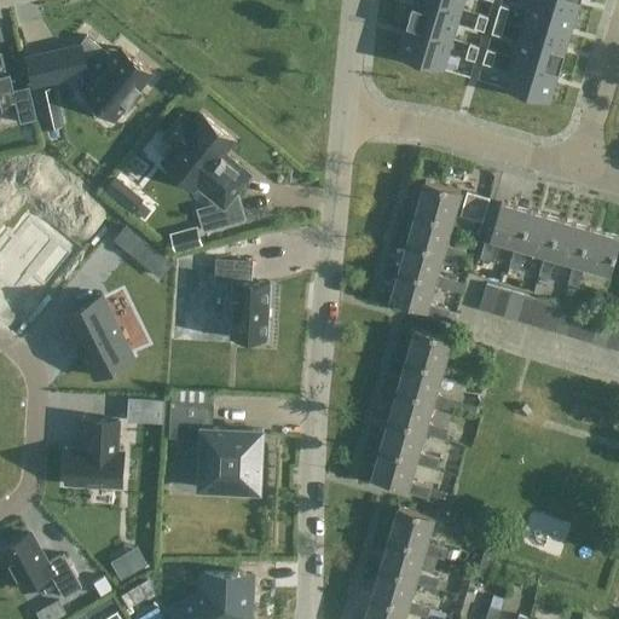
[(453,39),(462,9),(433,0),(414,0),(414,3),(412,7),(408,25),(453,39)]
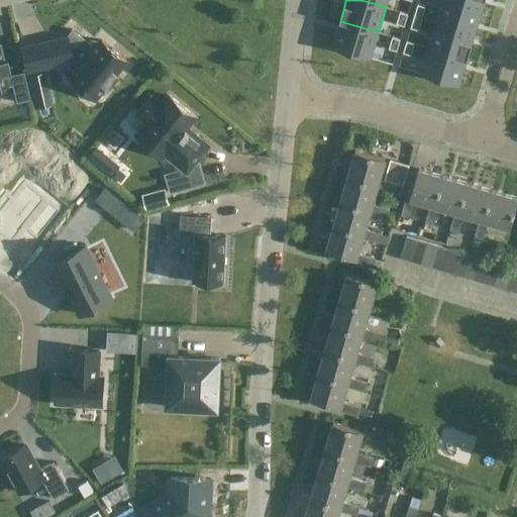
[(478,24),(482,9),(452,0),(442,0),(436,22),(475,34),(477,28),(478,24)]
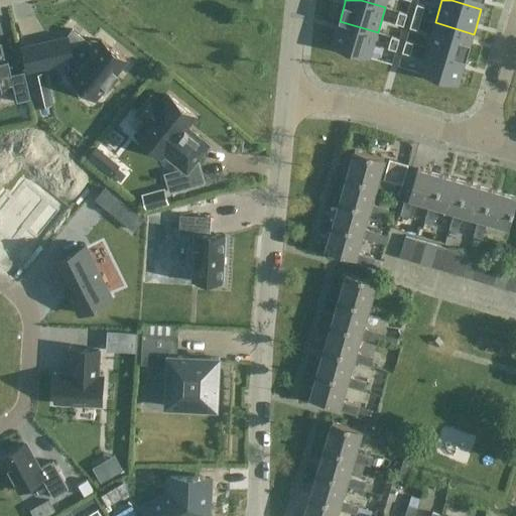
[(484,0),(452,0),(481,9),(483,3),(484,0)]
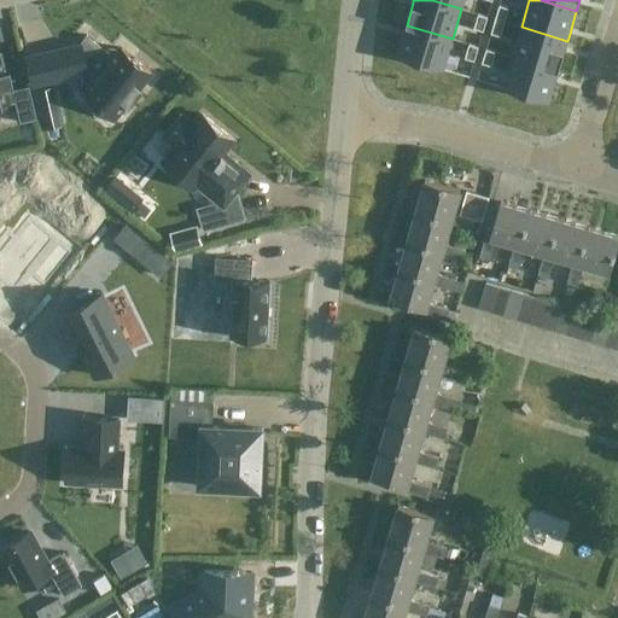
[(500,5),(495,19),(505,22),(509,7),(500,5)]
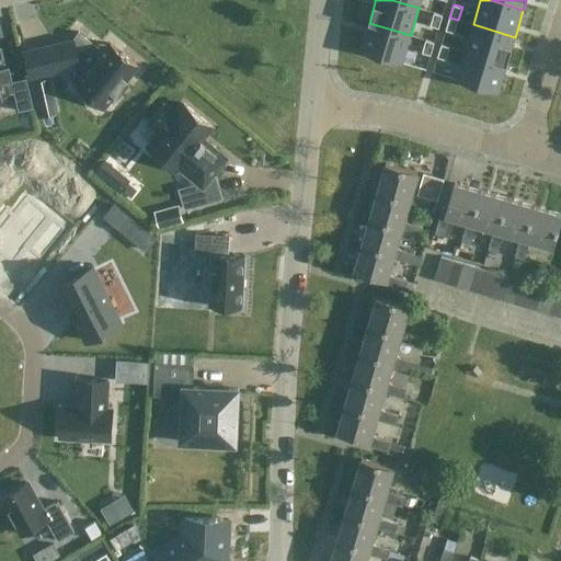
[(435,13),(431,25),(438,27),(443,15),(435,13)]
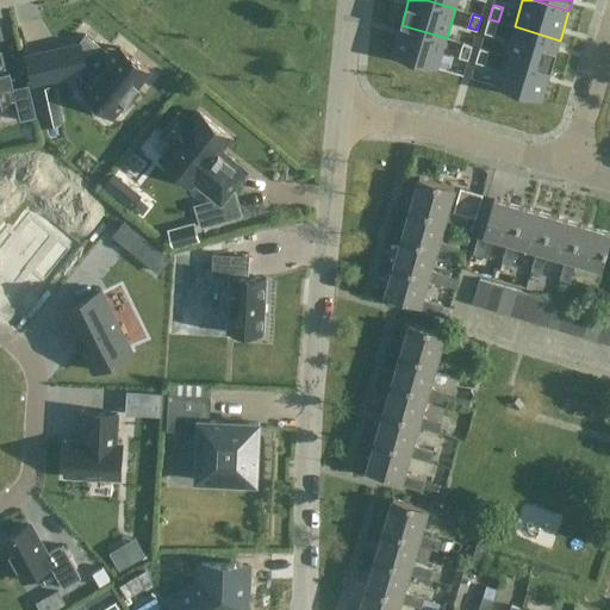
[(489,19),(485,32),(493,36),(498,22),(489,19)]
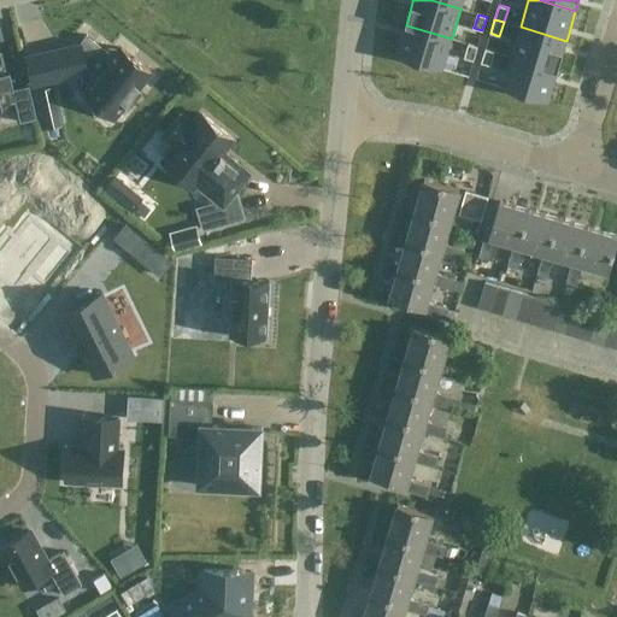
[(442,69),(452,39),(406,25),(404,33),(403,36),(397,57),(442,70),(469,78),(469,77),(442,69)]
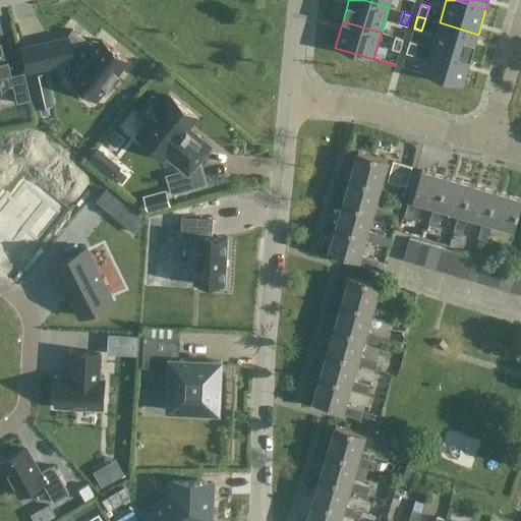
[(470,60),(475,44),(476,41),(478,35),(440,22),(431,48),(470,60)]
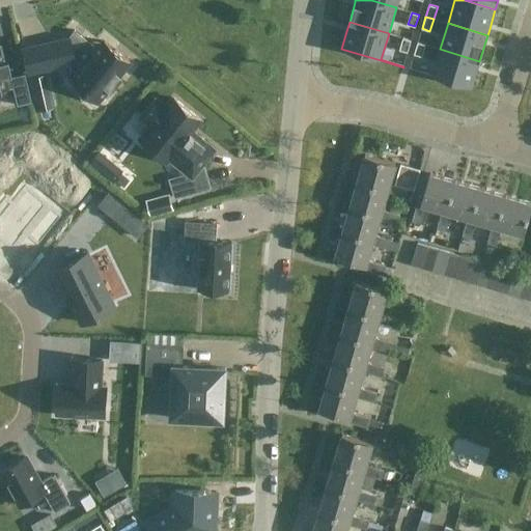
[(66,39),(51,44),(56,65),(75,61),(83,67),(73,80),(98,101),(108,88),(111,90),(122,77),(119,75),(130,62),(114,50),(113,51),(114,52),(112,54),(101,45),(98,49),(75,30),(66,39)]
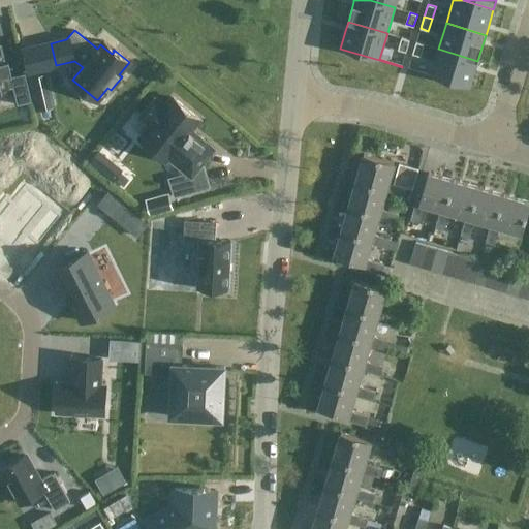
[(403,38),(399,50),(406,52),(409,40),(403,38)]
